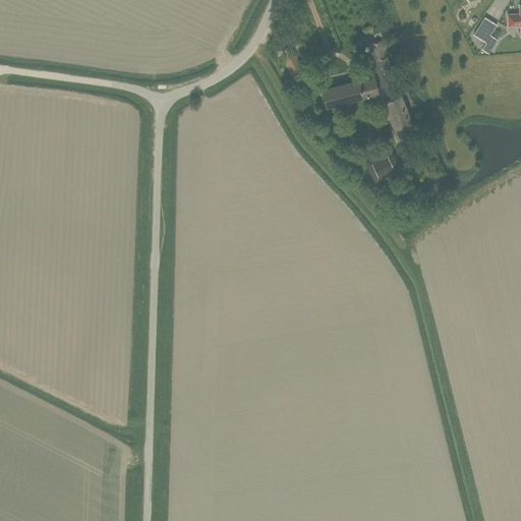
[(520,2),(519,3),(519,12),(507,13),(508,25),(520,24),(520,30),(520,29),(520,2)]
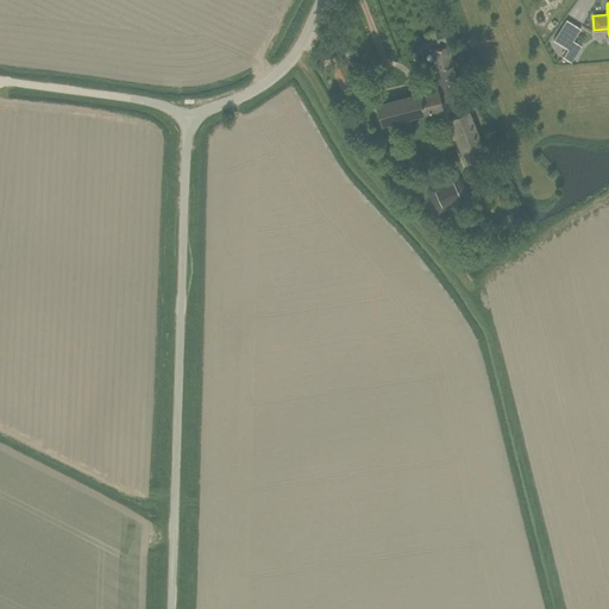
[(566,19),(553,41),(567,49),(573,39),(573,41),(581,29),(566,19)]
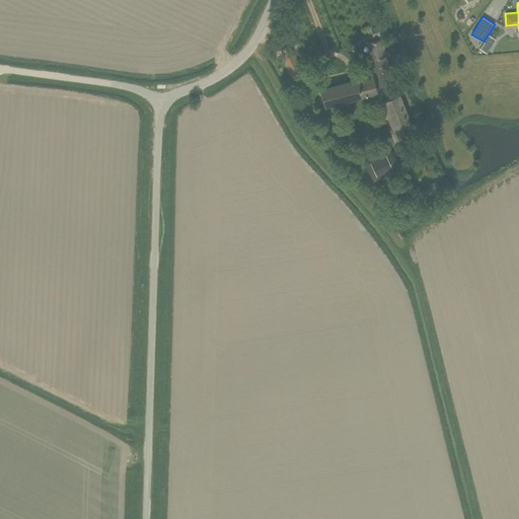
[(378,26),(371,28),(374,39),(381,36),(378,26)]
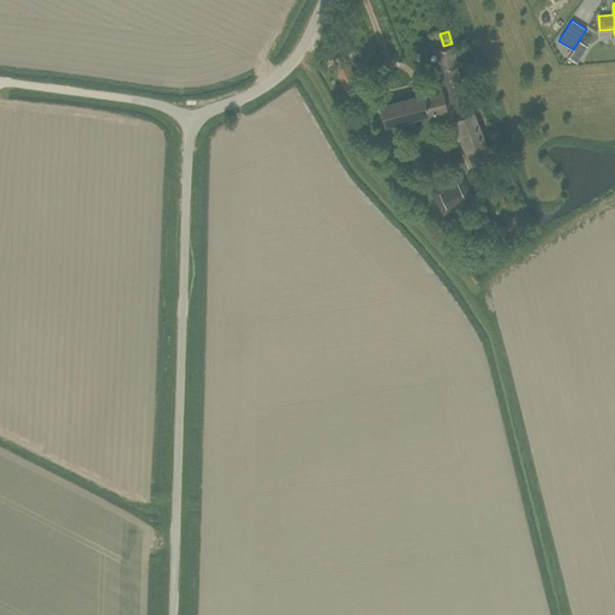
[(587,46),(579,41),(573,49),(568,58),(577,63),(587,46)]
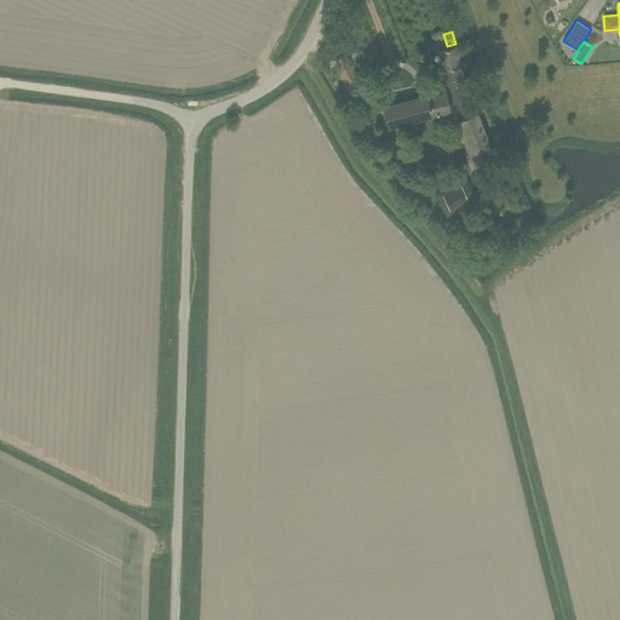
[(449,99),(460,96),(469,95),(461,69),(466,68),(460,46),(438,52),(445,74),(448,73),(453,89),(446,90),(447,92),(385,109),(389,126),(452,110),(452,108),(449,99)]
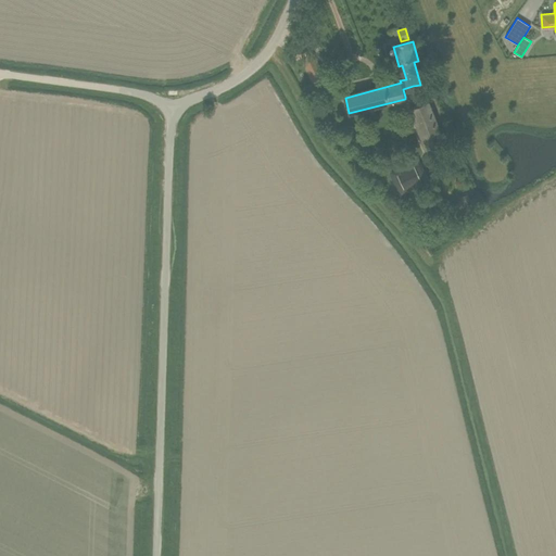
[(421,104),(413,86),(403,89),(405,97),(406,97),(405,92),(406,91),(414,108),(421,104)]
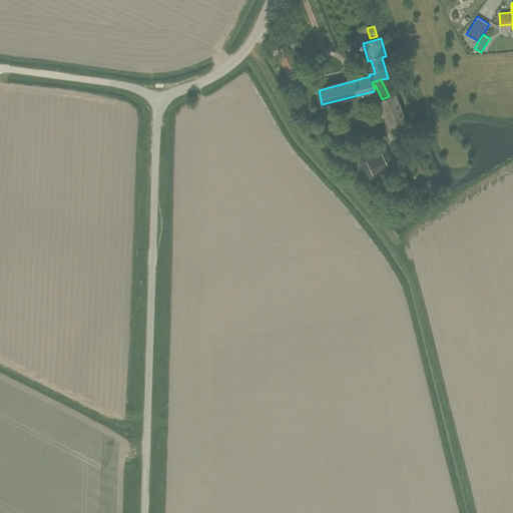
[(394,94),(389,96),(382,99),(377,100),(392,138),(409,131),(394,94)]
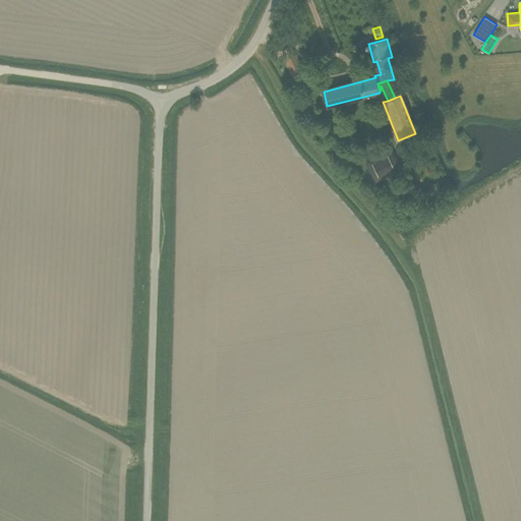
[(391,149),(364,161),(374,182),(401,170),(391,149)]
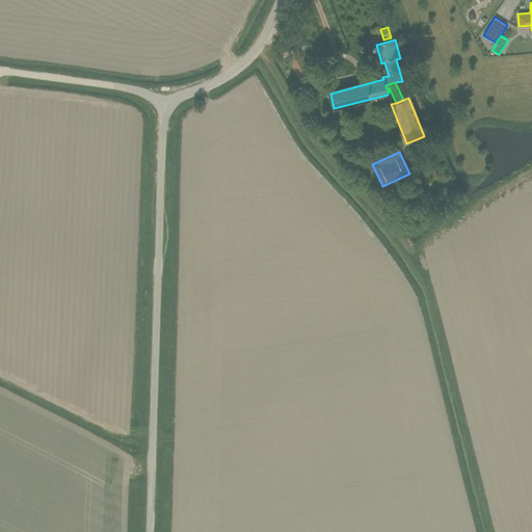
[(445,196),(451,194),(447,185),(441,188),(445,196)]
